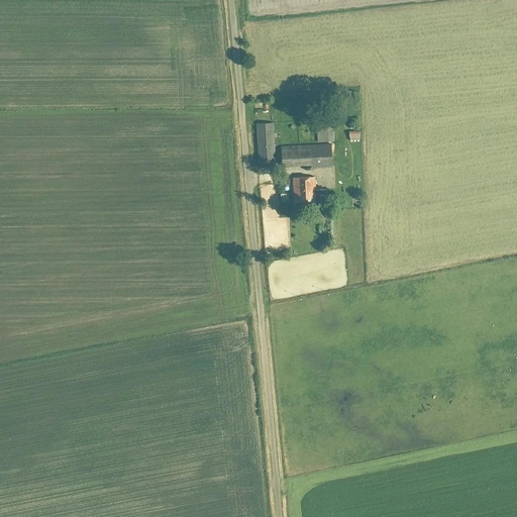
[(338,91),(338,106),(351,106),(351,91),(338,91)]
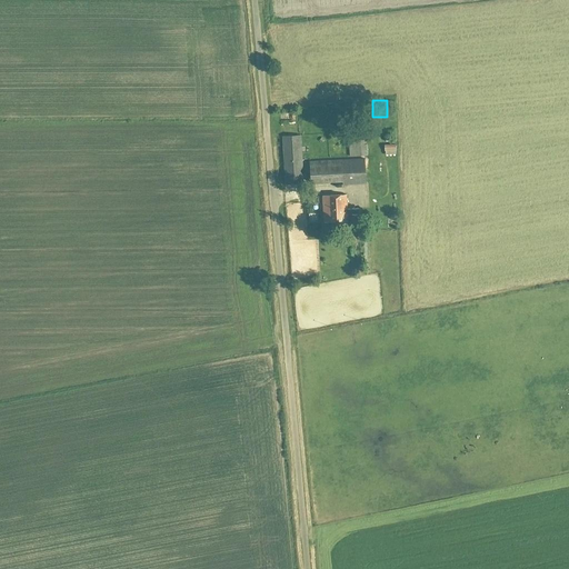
[(287,183),(303,182),(300,135),(283,136),(287,183)]
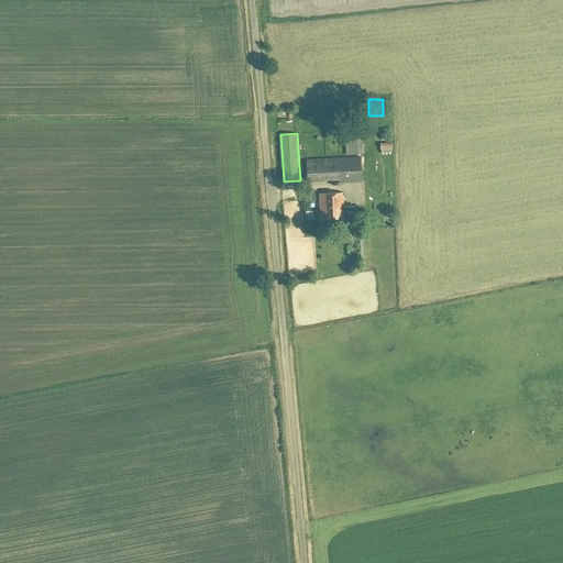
[(363,142),(346,144),(346,154),(364,153),(363,142)]
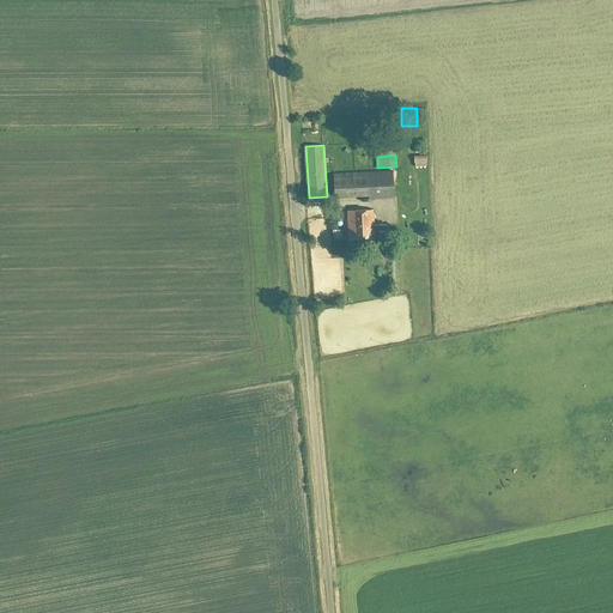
[(370,199),(395,198),(394,171),(334,174),(335,196),(370,195),(370,199)]
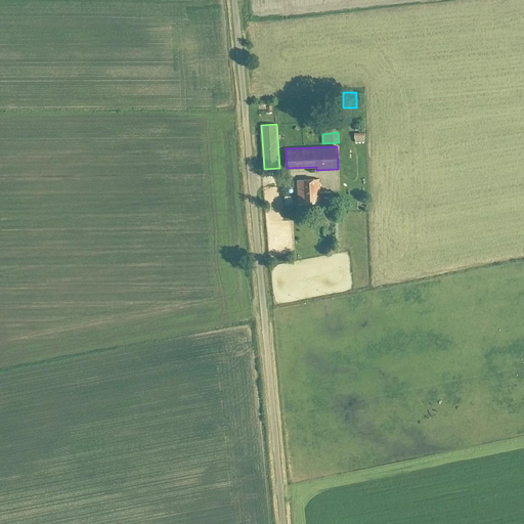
[(324,211),(333,211),(332,194),(330,194),(330,191),(320,192),(320,179),(299,180),(300,205),(321,204),(321,198),(323,198),(324,211)]
